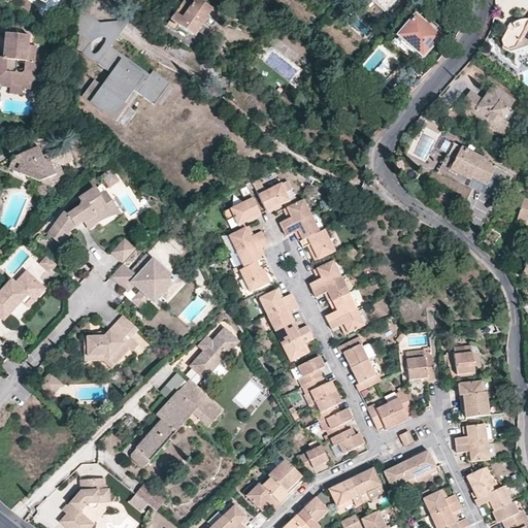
[(210,11),(194,1),(193,3),(188,0),(183,0),(166,26),(174,31),(177,26),(193,35),(197,30),(210,11)]
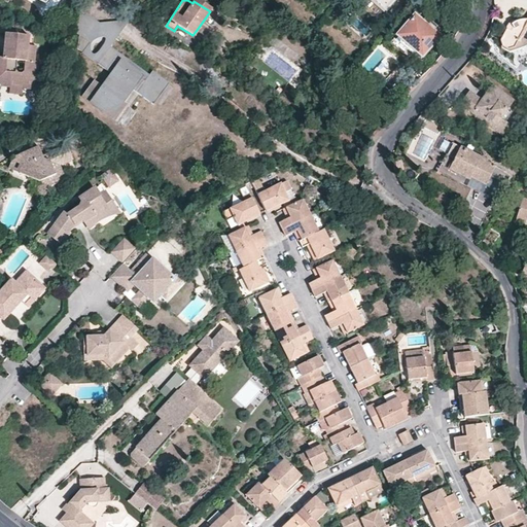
[(413,14),(394,36),(421,58),(430,46),(438,36),(413,14)]
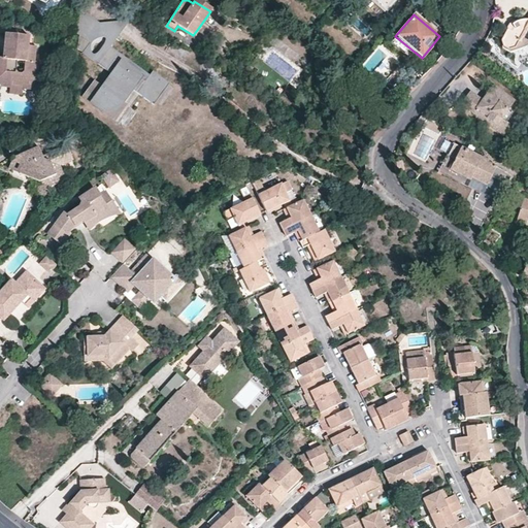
[(527,18),(527,19),(520,19),(515,21),(513,23),(517,27),(515,29),(514,31),(508,28),(502,39),(503,45),(508,48),(509,48),(516,47),(522,37),(527,40),(527,18)]
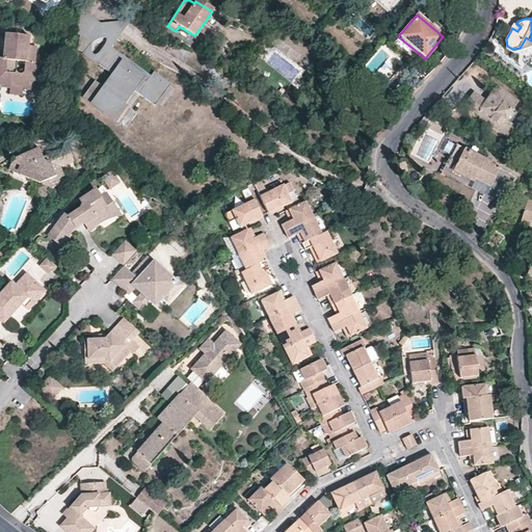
[(30,45),(31,33),(6,31),(4,56),(0,55),(0,85),(0,86),(10,87),(10,94),(23,95),(24,88),(37,89),(41,60),(36,60),(38,45),(30,45)]
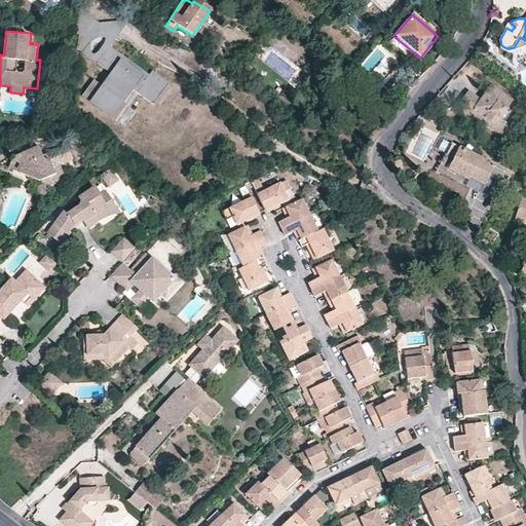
[(508,48),(506,48),(505,50),(508,51),(511,52),(514,52),(521,48),(524,48),(525,47),(525,40),(520,37),(514,47),(508,48)]
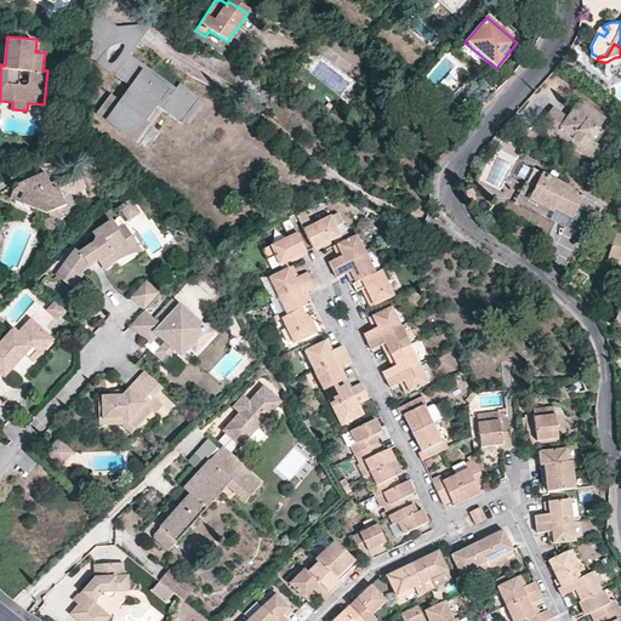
[(193,55),(184,49),(176,63),(184,68),(193,55)]
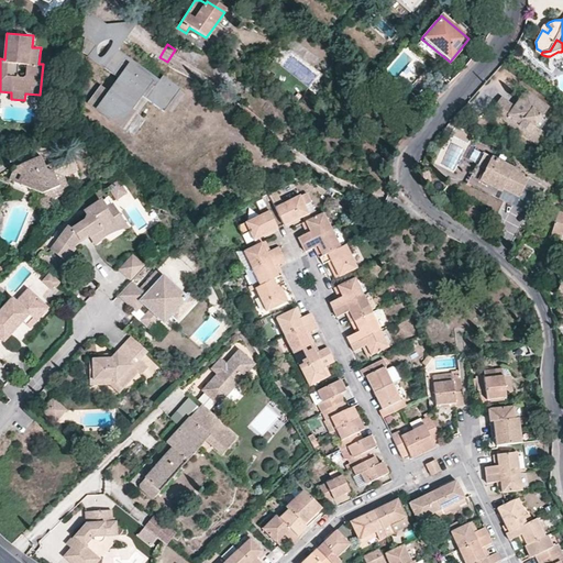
[(90,103),(118,122),(135,96),(164,116),(181,91),(164,79),(159,85),(116,55),(107,67),(122,78),(112,92),(102,86),(90,103)]
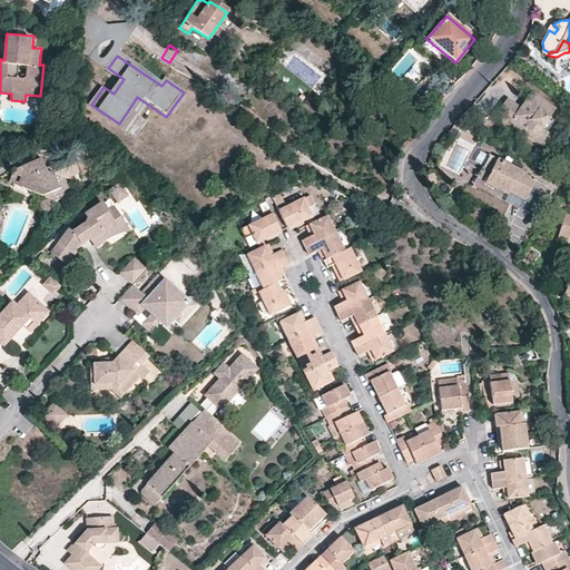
[(277,76),(284,68),(277,62),(271,70),(277,76)]
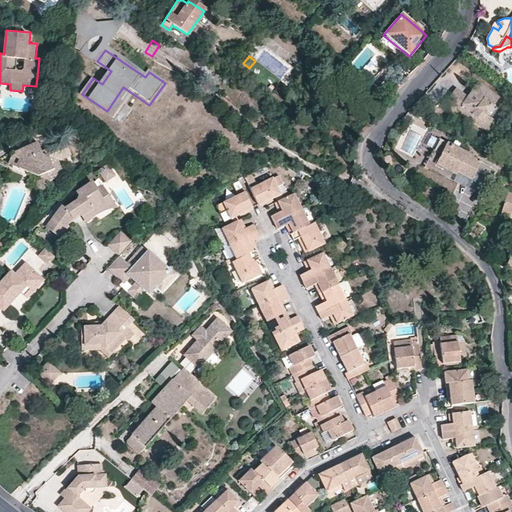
[(280,80),(255,61),(249,68),(245,73),(270,92),(280,80)]
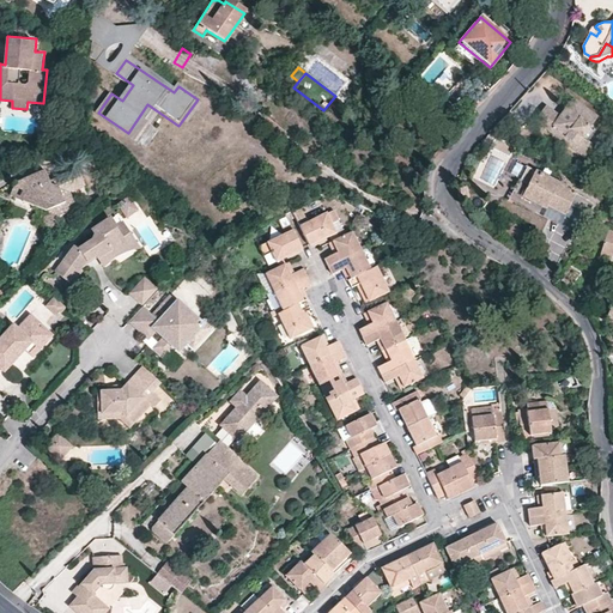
[(535,122),(545,129),(550,134),(554,129),(576,149),(583,140),(588,145),(598,134),(592,129),(598,122),(574,103),(568,110),(570,116),(565,122),(560,117),(557,115),(546,108),(540,115),(535,122)]
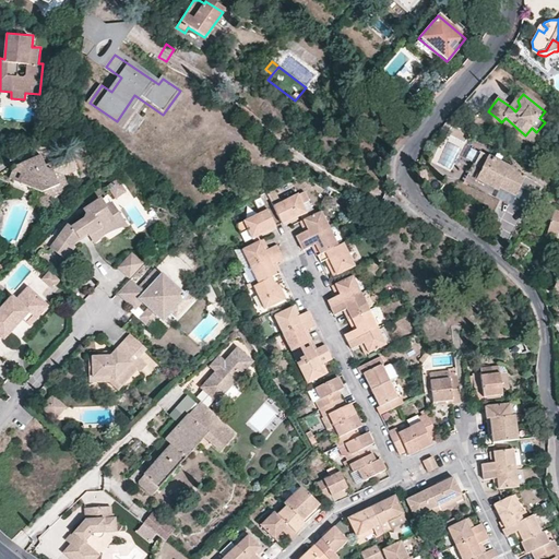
[(548,126),(545,122),(536,132),(530,139),(525,135),(506,118),(501,122),(532,146),(548,126)]
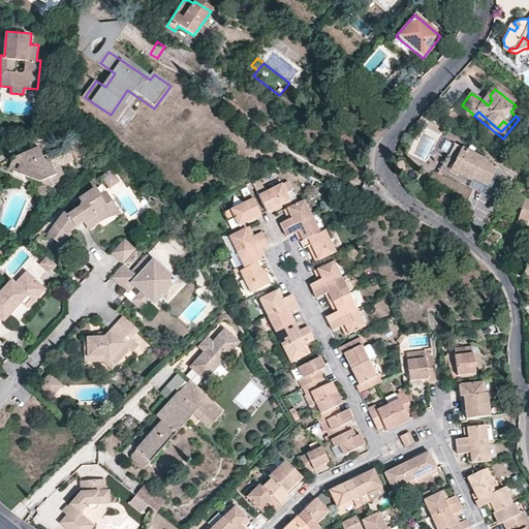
[(448,168),(468,181),(470,179),(484,187),(487,184),(491,187),(501,193),(509,179),(487,164),(488,163),(462,147),(454,143),(444,158),(452,163),(448,168)]
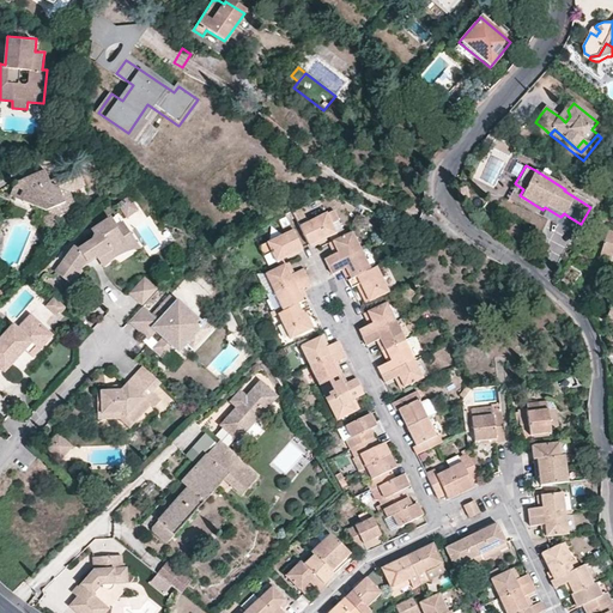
[(55,223),(65,218),(78,212),(68,194),(85,187),(77,171),(48,183),(43,173),(35,177),(22,183),(26,193),(26,194),(26,195),(26,196),(22,205),(38,213),(44,216),(50,213),(55,223)]
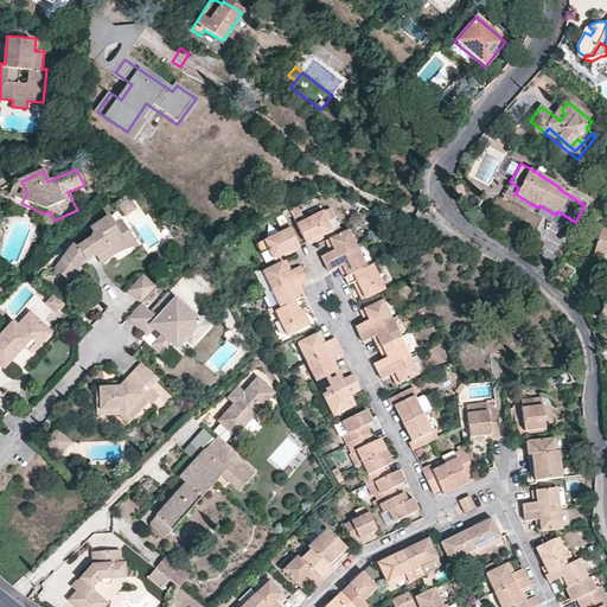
[(26,191),(21,181),(20,183),(18,184),(16,185),(10,197),(21,203),(26,195),(26,193),(26,192),(26,191)]
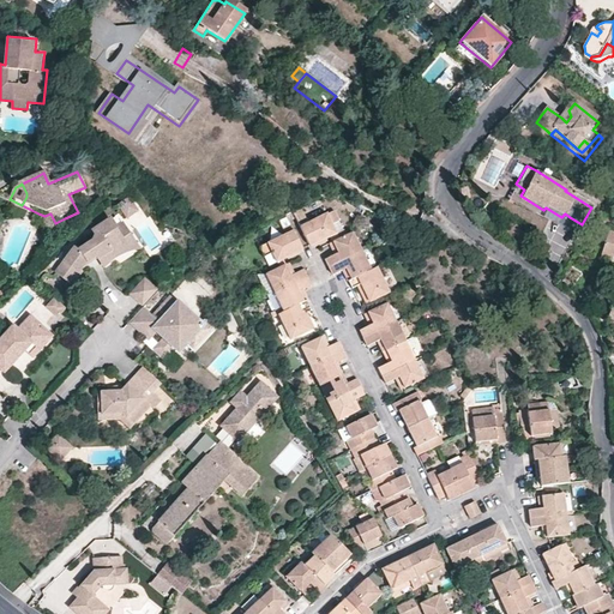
[(118,203),(128,217),(140,209),(130,194),(118,203)]
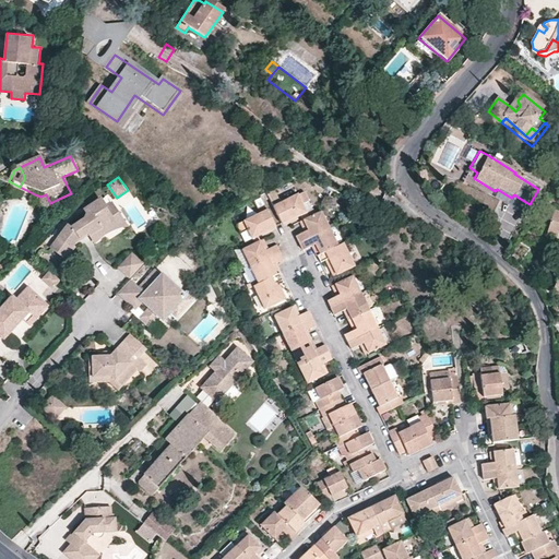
[(491,197),(495,191),(474,178),(471,183),(491,197)]
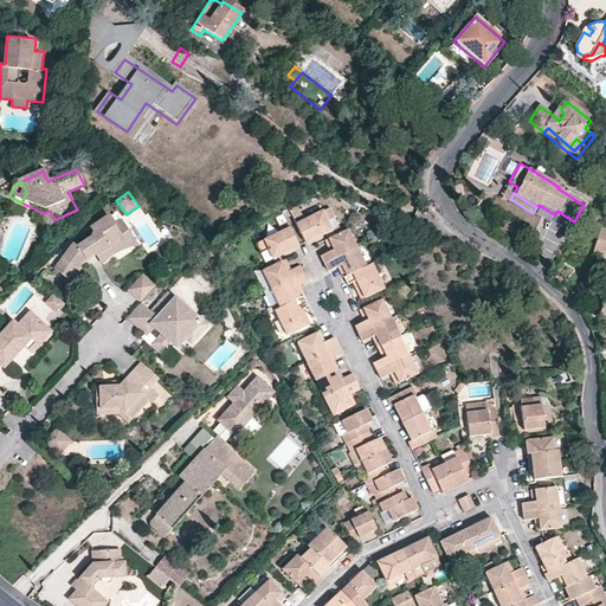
[(302,214),(295,218),(307,243),(314,239),(340,227),(330,208),(305,221),(302,214)]
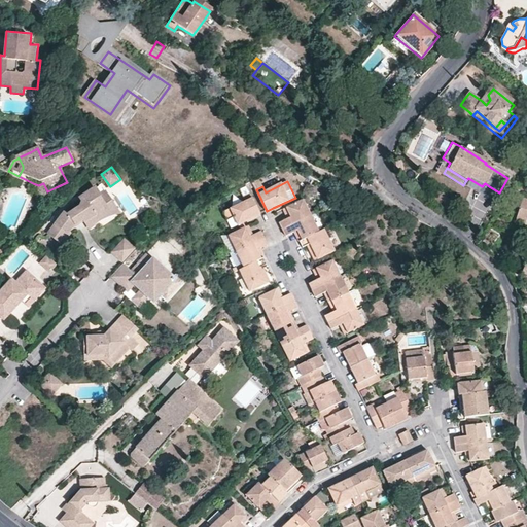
[(64,210),(47,232),(63,244),(76,225),(83,220),(90,230),(101,220),(109,216),(116,213),(123,212),(106,188),(101,191),(96,184),(78,196),(81,200),(79,204),(67,212),(64,210)]
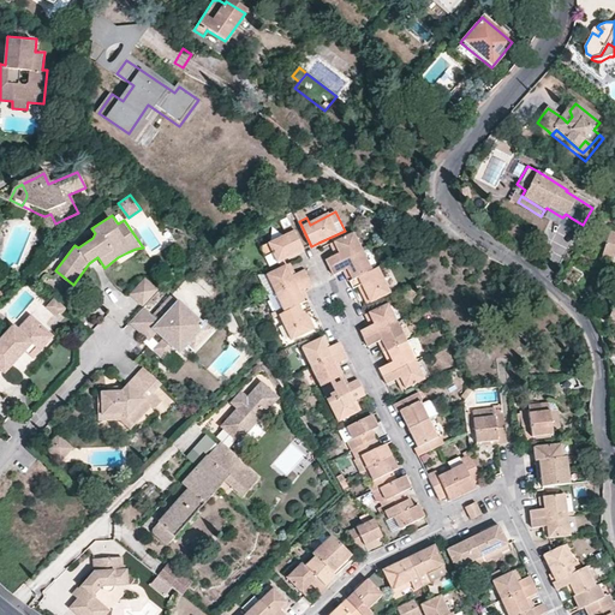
[(304,250),(292,226),(285,230),(287,236),(262,249),(266,258),(273,255),(278,263),(299,252),(304,250)]
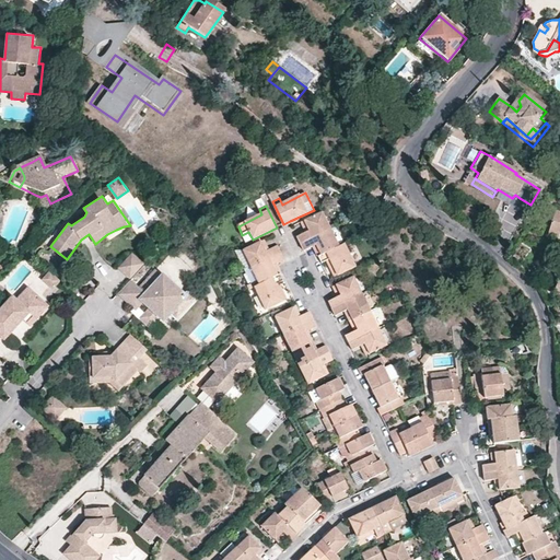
[(559,213),(552,211),(547,231),(559,235),(559,213)]
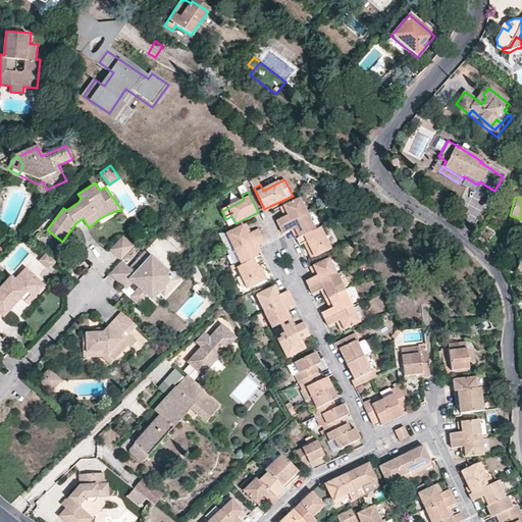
[(307,213),(300,198),(284,205),(289,215),(285,216),(277,220),(279,226),(307,213)]
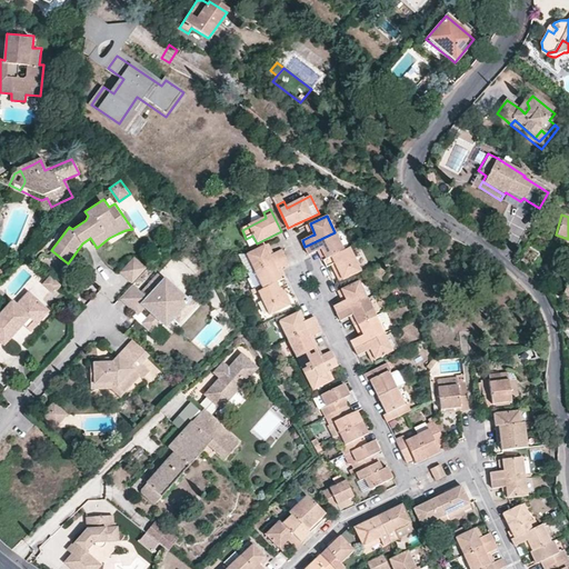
[(343,250),(335,232),(305,247),(308,255),(319,250),(321,249),(326,258),(343,250)]
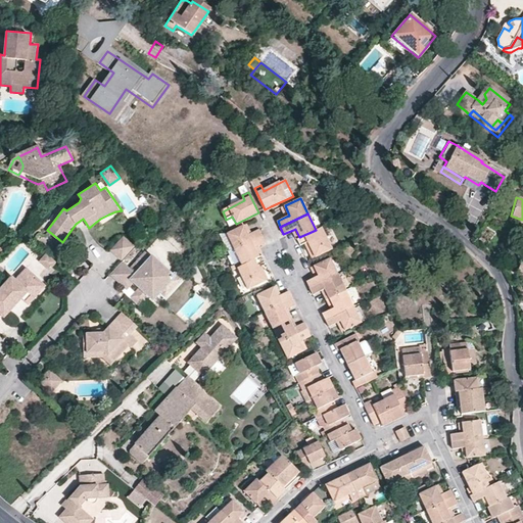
[(522,220),(511,216),(509,221),(520,225),(522,220)]
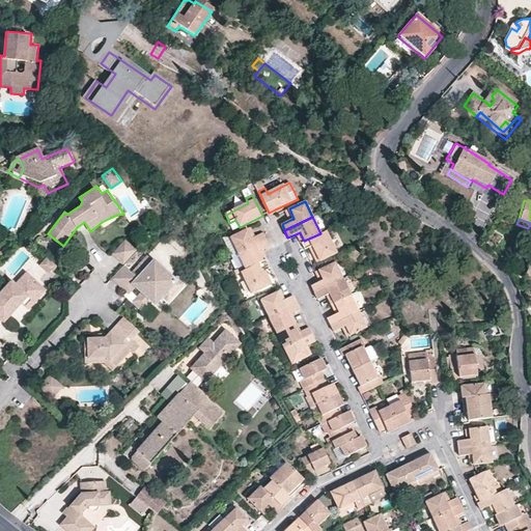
[(231,236),(239,253),(267,240),(262,231),(254,235),(251,238),(248,229),(231,236)]
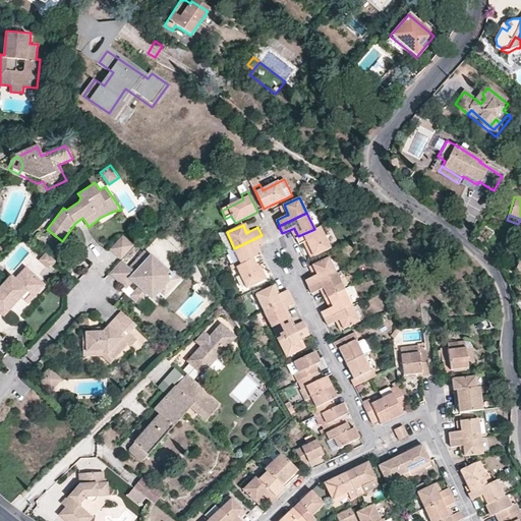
[(330,248),(319,226),(314,229),(298,236),(296,237),(299,244),(303,242),(306,241),(313,255),(330,248)]
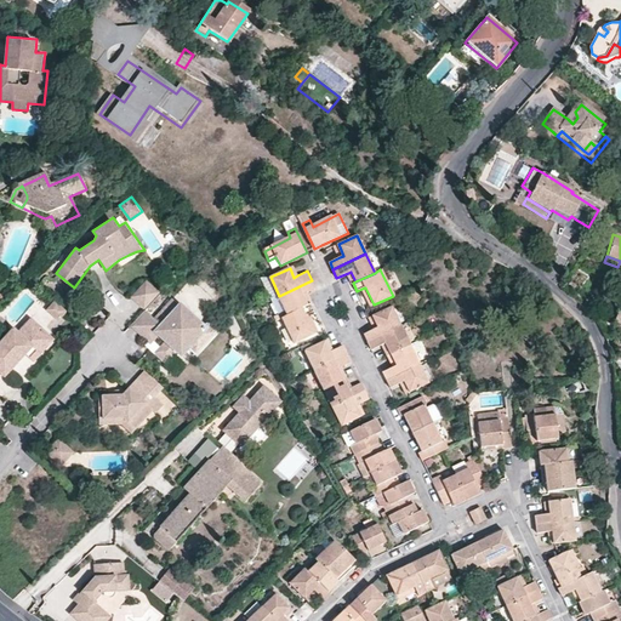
[(279,296),(271,277),(262,277),(272,298),(279,296)]
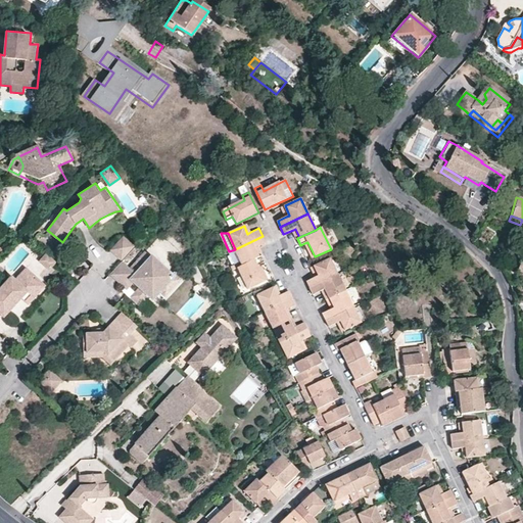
[(136,245),(125,235),(111,250),(122,259),(123,259),(136,245)]
